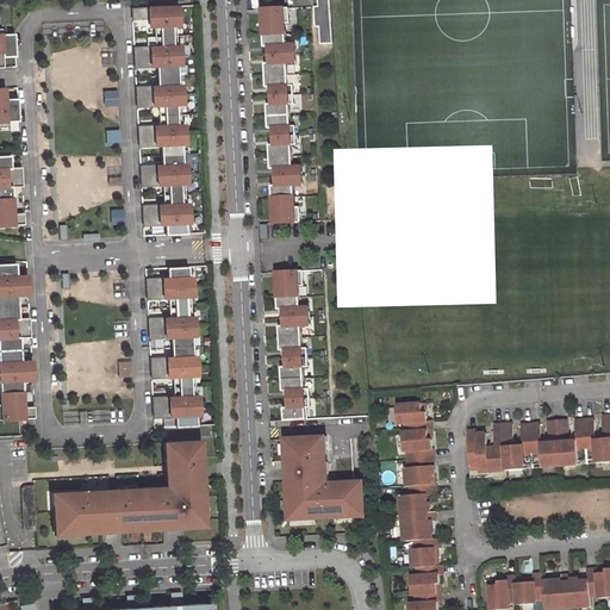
[(318,0),(318,6),(313,7),(315,26),(319,26),(321,44),(332,43),(329,0),(318,0)]
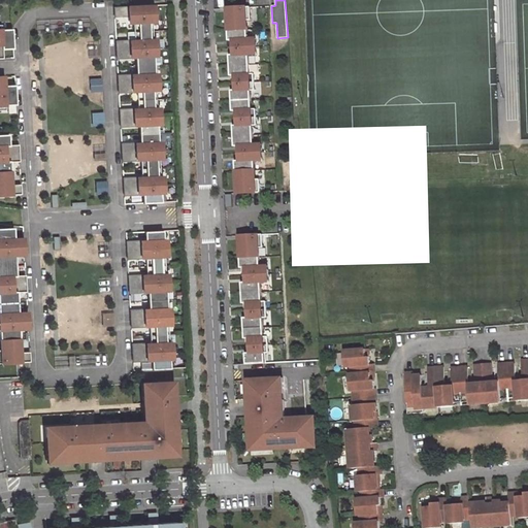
[(154,5),(114,7),(114,15),(129,15),(129,23),(134,23),(134,32),(153,31),(152,22),(155,22),(154,5)]
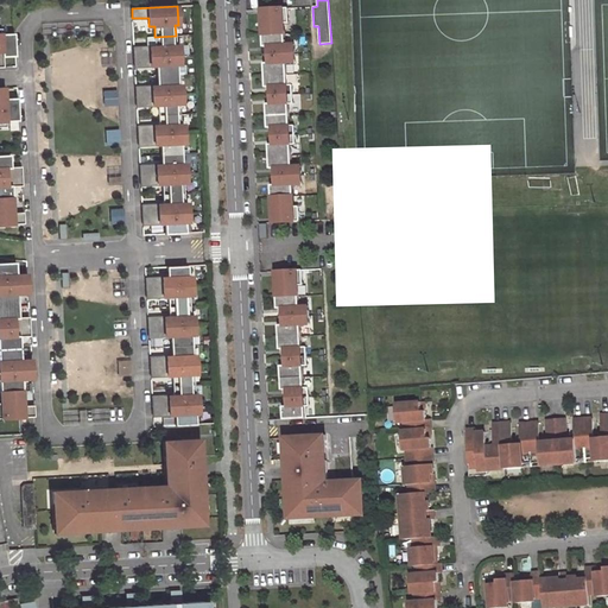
[(287,7),(261,10),(264,48),(268,48),(270,63),(264,64),(265,88),(271,88),(271,103),(266,105),(267,128),(273,128),(273,145),(268,145),(270,169),(274,169),(276,185),(271,185),(273,222),(299,221),(298,207),(295,207),(293,185),(302,184),(301,165),(292,166),(291,145),(296,144),(295,125),(290,126),(289,103),(293,103),(292,84),(287,84),(286,63),(296,63),(295,44),(285,44),(284,23),(289,23),(287,7)]
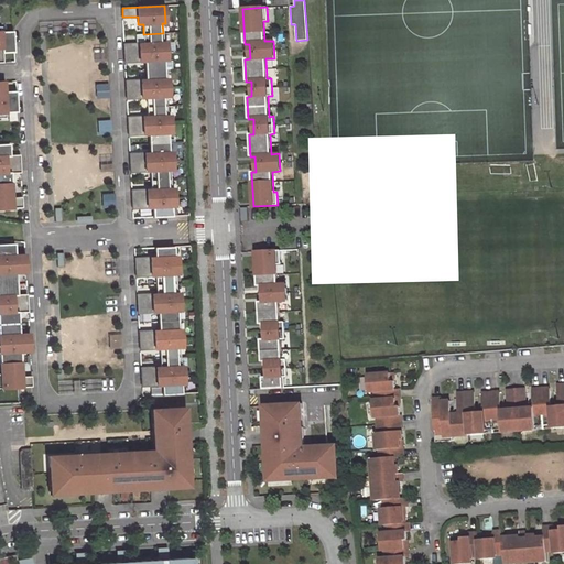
[(0,25),(0,62),(4,62),(3,53),(15,52),(14,31),(2,31),(2,26),(0,25)]
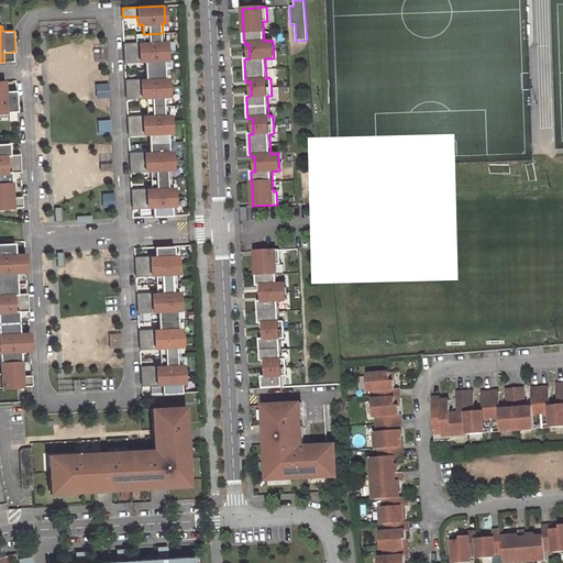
[(143,43),(123,44),(124,53),(166,51),(166,42),(163,42),(163,33),(143,34),(143,43)]
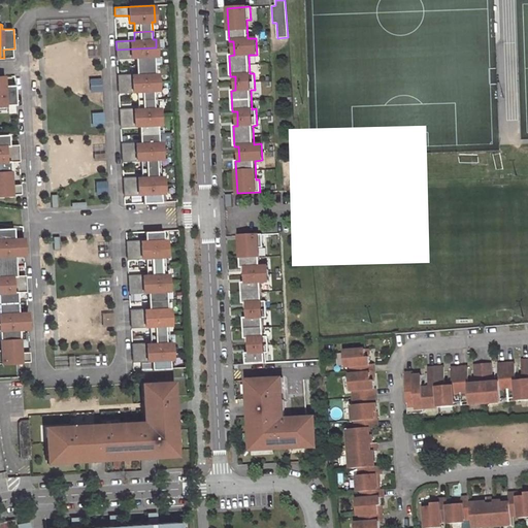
[(117,50),(117,58),(135,57),(136,66),(154,65),(154,56),(157,56),(156,47),(117,50)]
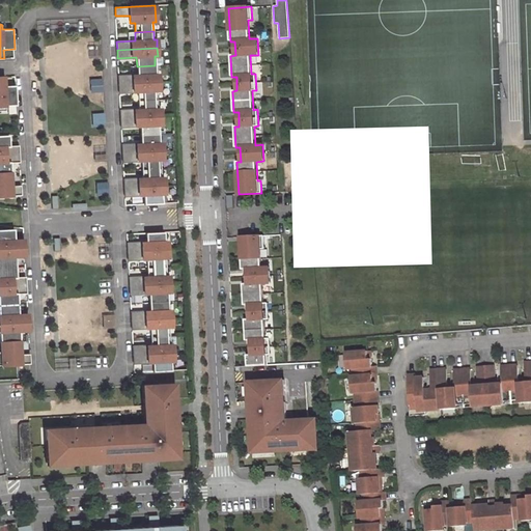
[(118,76),(119,84),(159,82),(158,74),(156,74),(155,65),(137,66),(137,70),(137,75),(118,76)]
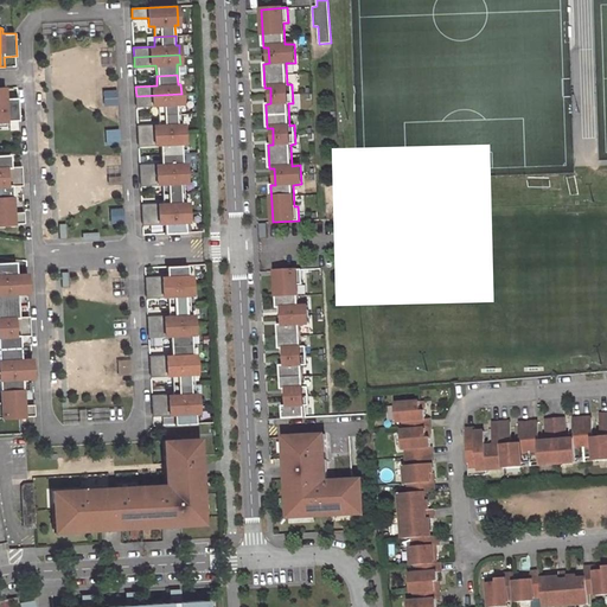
[(6,97),(6,88),(0,87),(0,126),(7,126),(7,121),(19,120),(18,97),(6,97)]
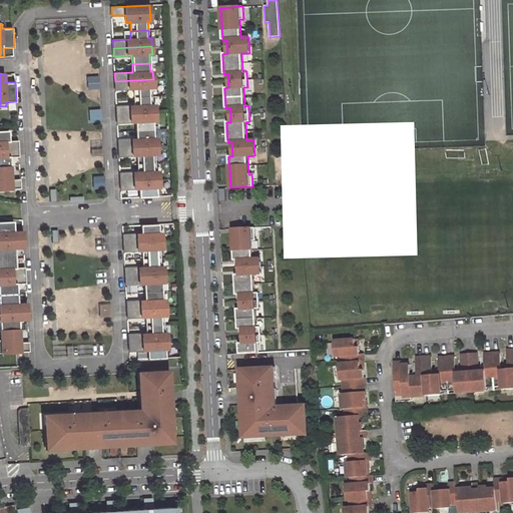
[(115,81),(115,89),(133,88),(133,97),(151,96),(151,87),(153,87),(153,79),(115,81)]
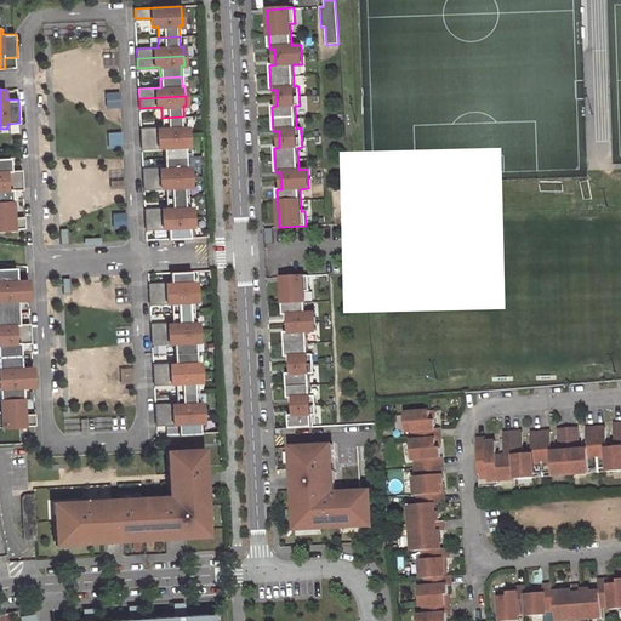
[(141,129),(141,138),(188,137),(187,126),(184,127),(183,117),(161,118),(163,127),(141,129)]
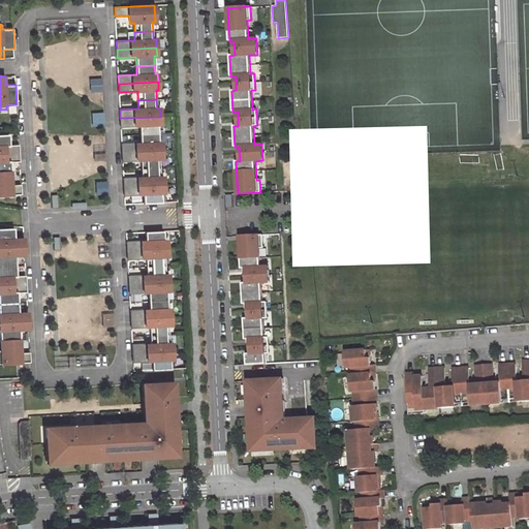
[(120,118),(121,126),(139,126),(139,134),(158,133),(157,125),(160,125),(160,117),(120,118)]
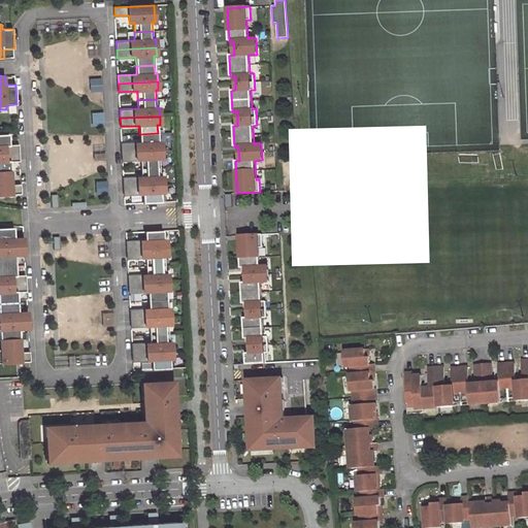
[(122,144),(122,153),(161,151),(161,142),(158,142),(158,133),(139,134),(139,143),(122,144)]
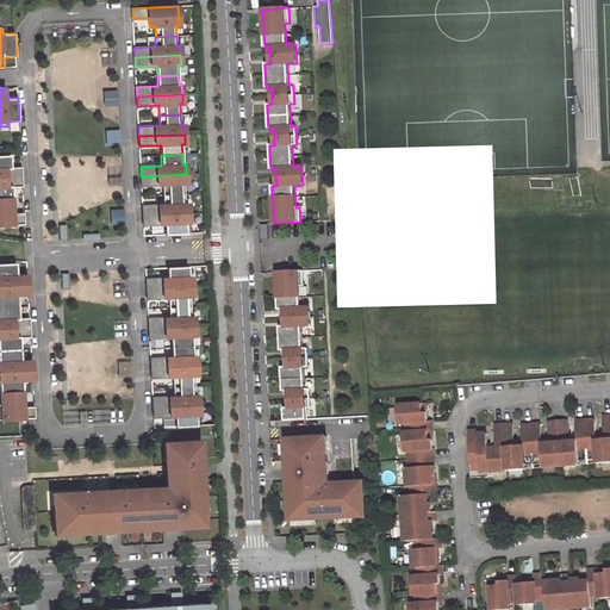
[(22,167),(12,167),(11,155),(0,155),(0,178),(23,176),(22,167)]
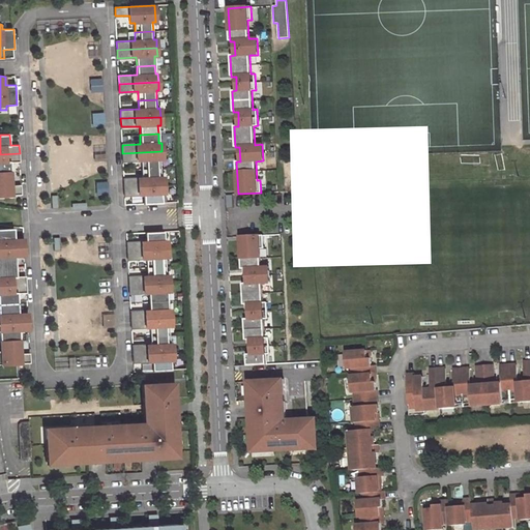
[(122,153),(122,162),(141,160),(142,169),(160,169),(159,159),(163,159),(162,151),(122,153)]
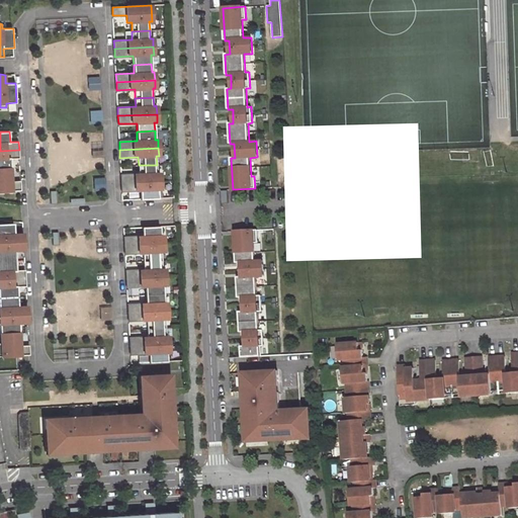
[(0,169),(11,168),(10,159),(19,158),(19,150),(0,151),(0,169)]
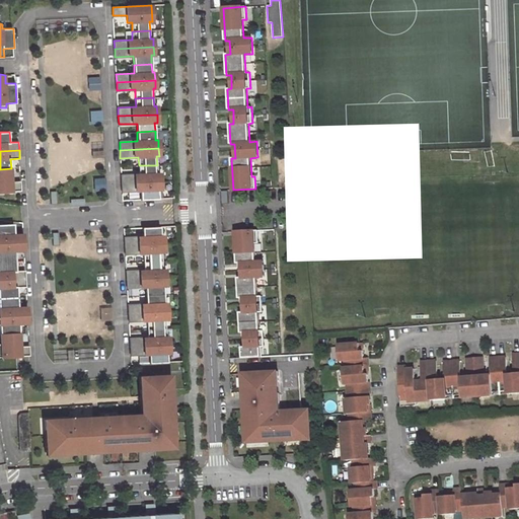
[(121,175),(122,183),(160,181),(160,173),(157,173),(157,165),(139,165),(139,174),(121,175)]
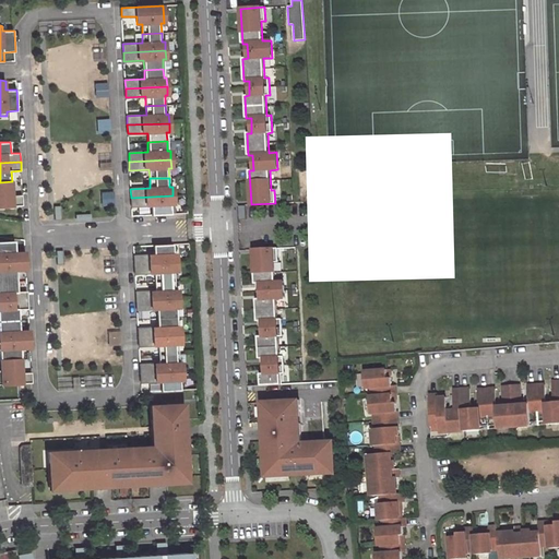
[(13,195),(12,181),(0,182),(0,205),(23,205),(22,195),(13,195)]
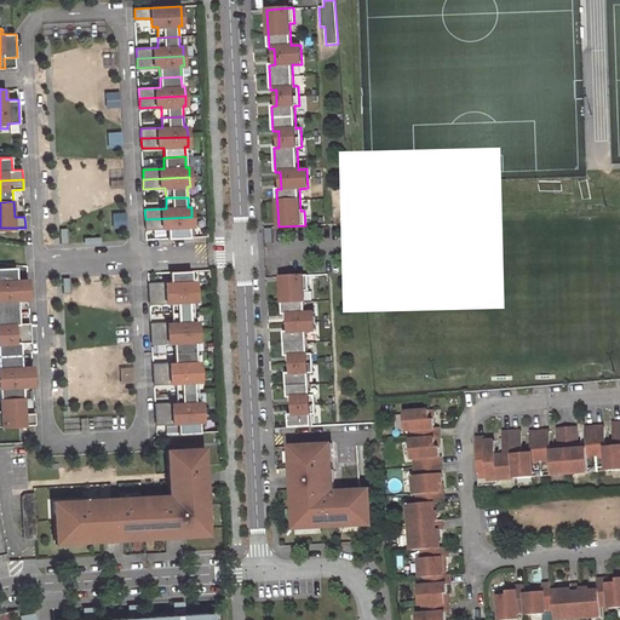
[(145,220),(145,229),(167,228),(167,239),(189,237),(189,228),(191,228),(191,217),(145,219),(145,220)]
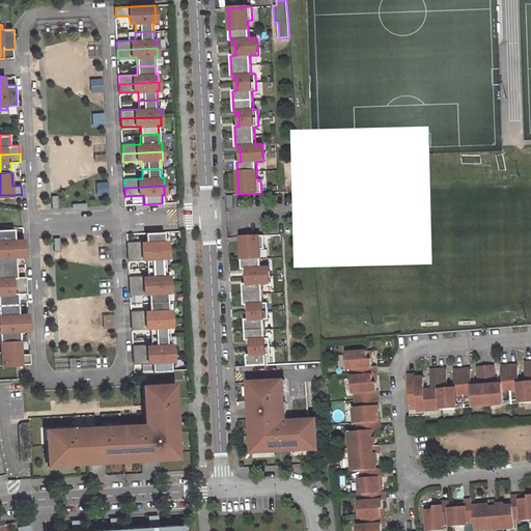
[(0,249),(24,248),(24,240),(15,240),(15,229),(0,229),(0,249)]
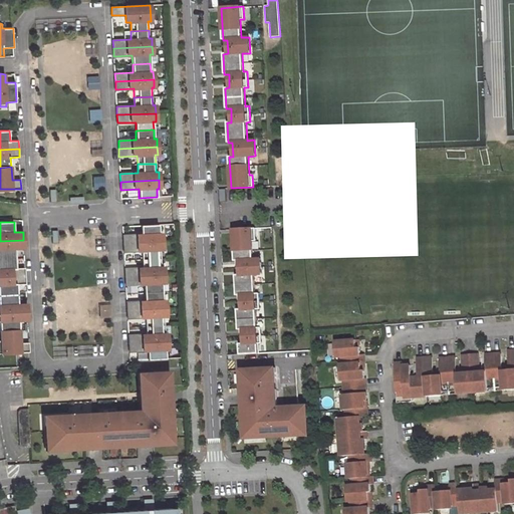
[(137,235),(138,243),(162,242),(162,234),(159,234),(159,225),(141,226),(142,235),(137,235)]
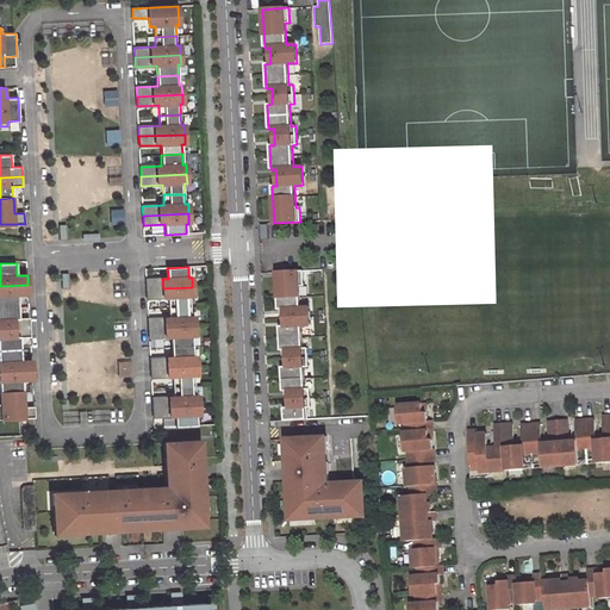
[(303,271),(277,273),(278,310),(284,310),(284,327),(279,327),(280,352),(286,350),(286,367),(281,367),(282,392),(287,392),(288,408),(284,408),(285,421),(306,419),(306,408),(311,408),(310,388),(305,388),(304,367),(309,367),(307,348),(303,348),(302,327),(311,327),(310,307),(300,307),(299,286),(304,286),(303,271)]
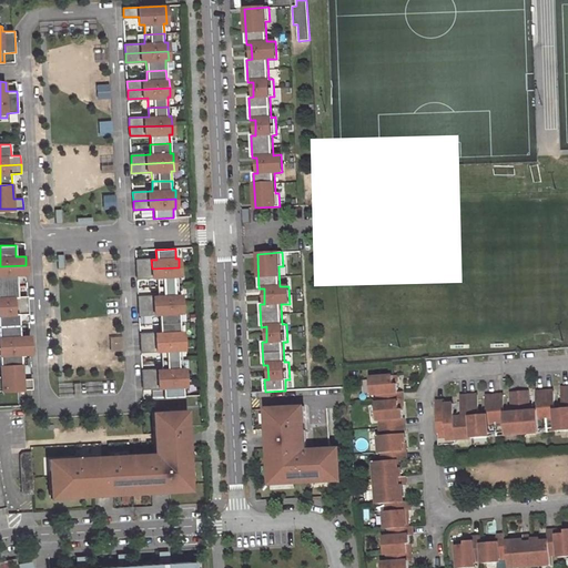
[(152,269),(151,260),(135,261),(137,270),(152,269)]
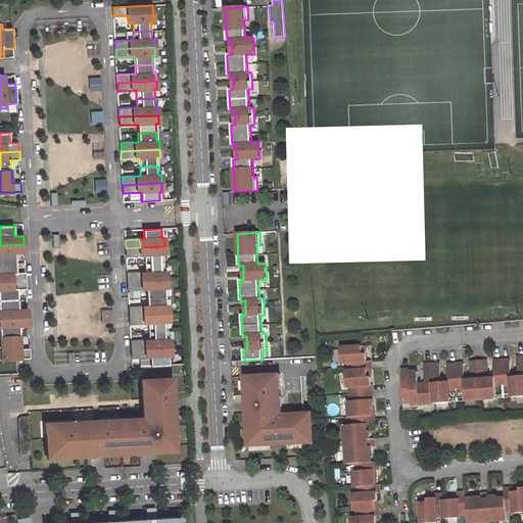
[(0,264),(16,263),(15,252),(25,252),(24,244),(0,245),(0,264)]
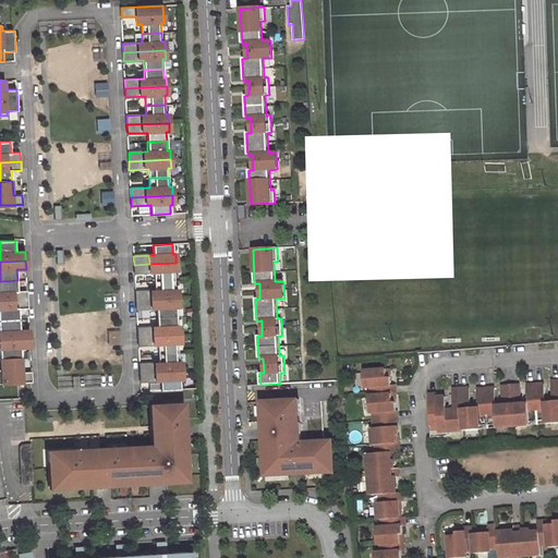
[(176,263),(149,264),(149,273),(154,273),(155,282),(174,281),(173,271),(177,271),(176,263)]
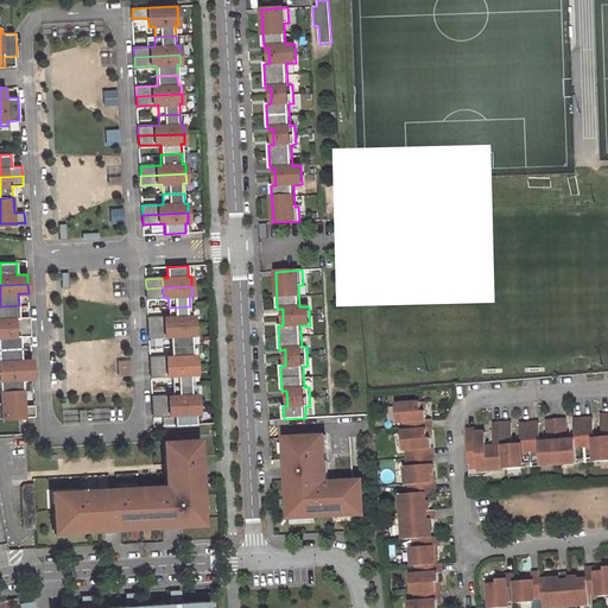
[(163,297),(163,287),(146,289),(146,298),(163,297)]
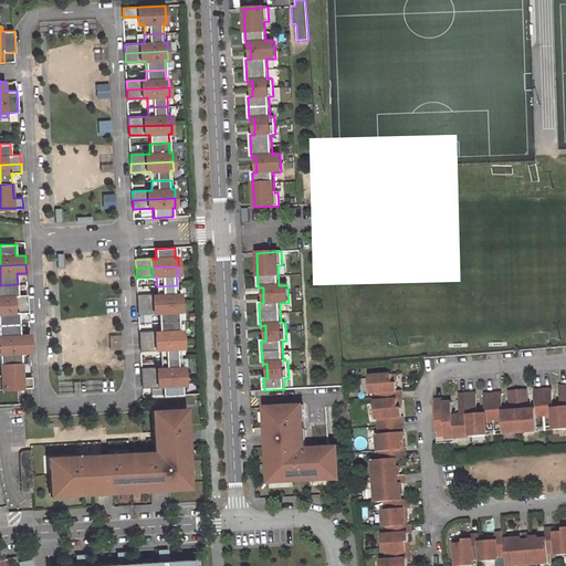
[(0,305),(28,304),(28,295),(18,296),(18,284),(0,285),(0,305)]
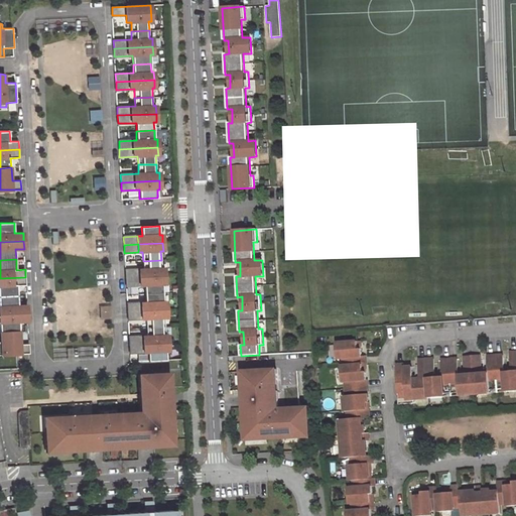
[(161,260),(143,261),(143,269),(139,269),(139,277),(164,276),(164,268),(161,268),(161,260)]
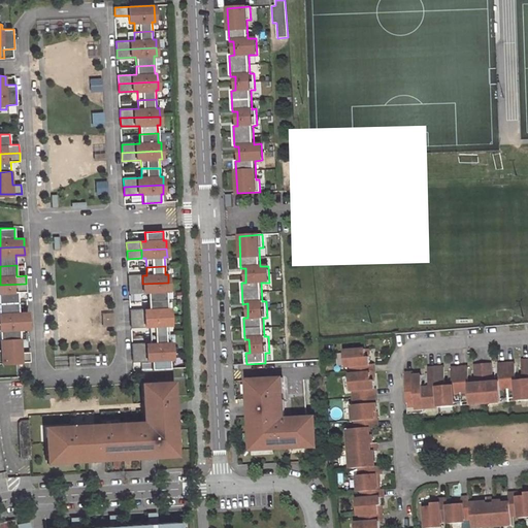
[(142,284),(142,275),(128,276),(129,285),(142,284)]
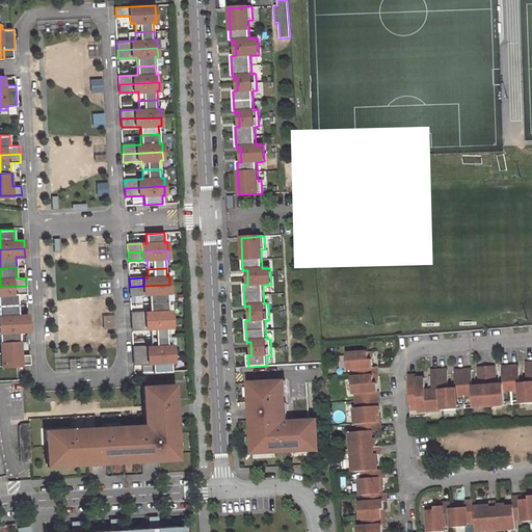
[(169,285),(143,286),(144,294),(149,294),(150,303),(167,302),(167,293),(170,293),(169,285)]
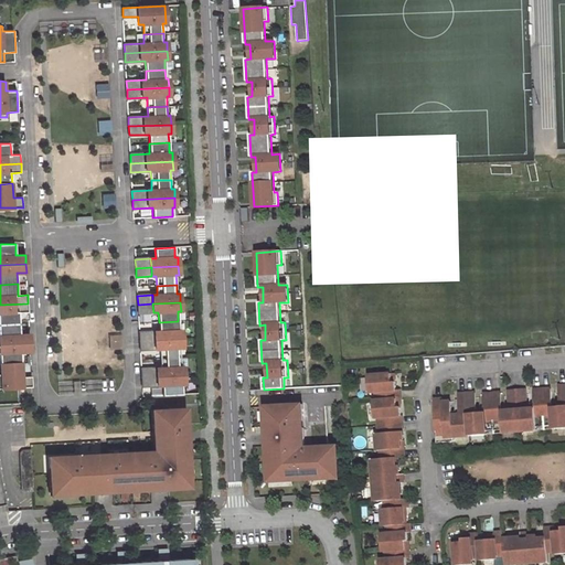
[(0,324),(20,323),(19,312),(29,312),(28,304),(0,305),(0,324)]
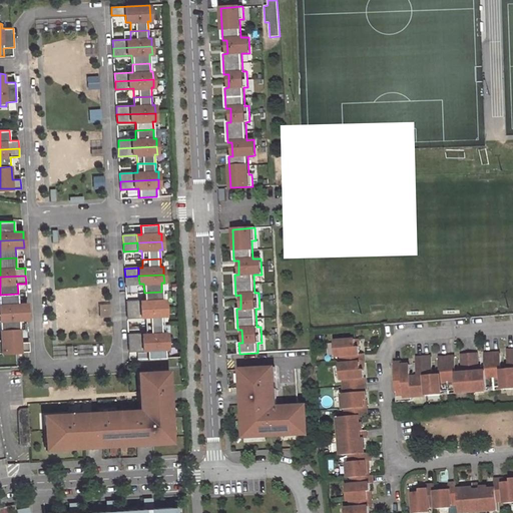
[(139,284),(138,276),(125,277),(125,285),(139,284)]
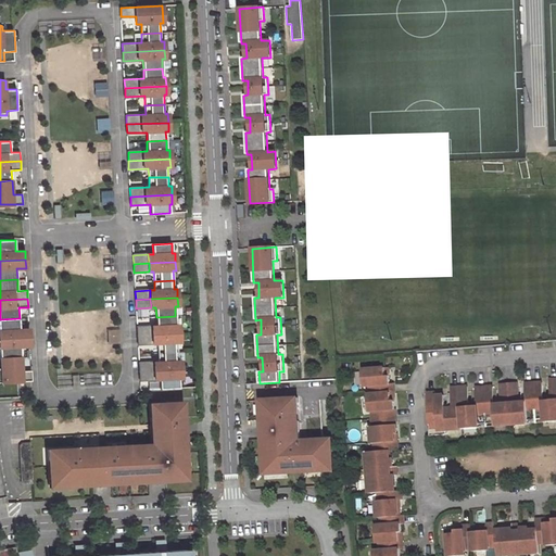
[(175,316),(156,317),(156,326),(152,326),(152,336),(179,333),(178,325),(176,325),(175,316)]
